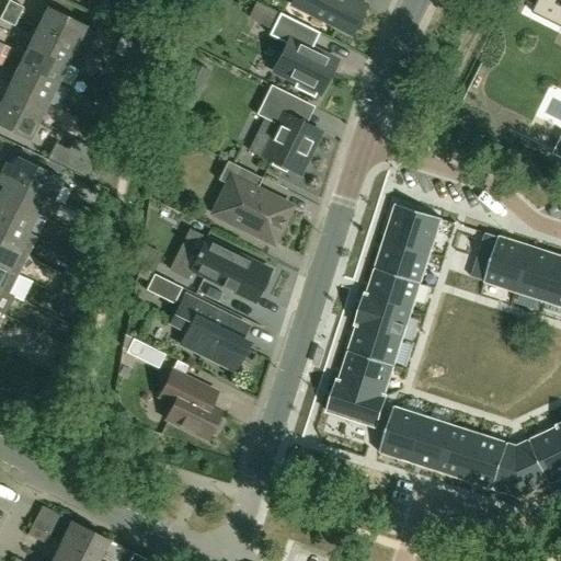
[(3,10),(18,18),(23,8),(9,0),(3,10)]
